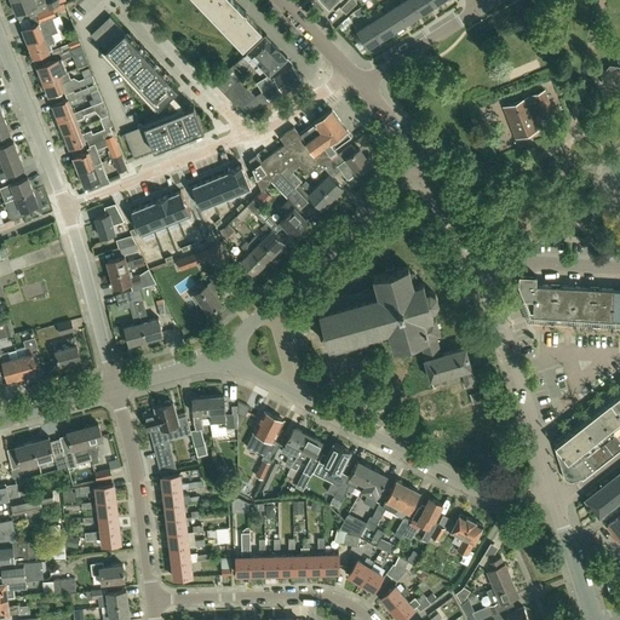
[(57,0),(55,0),(46,4),(45,0),(11,0),(16,13),(32,7),(34,15),(38,13),(38,15),(49,10),(59,5),(57,0)]
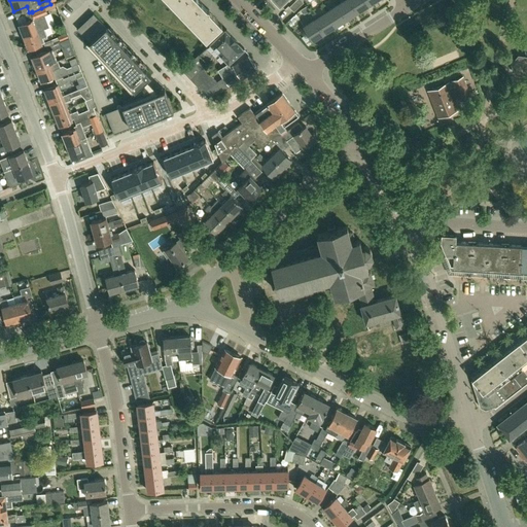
[(199,1),(198,0),(167,0),(182,16),(199,1)]
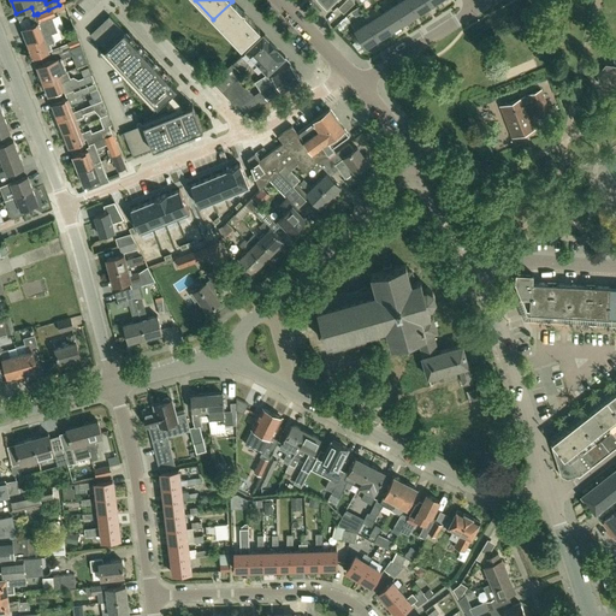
[(354,4),(351,0),(345,0),(338,9),(344,15),(354,4)]
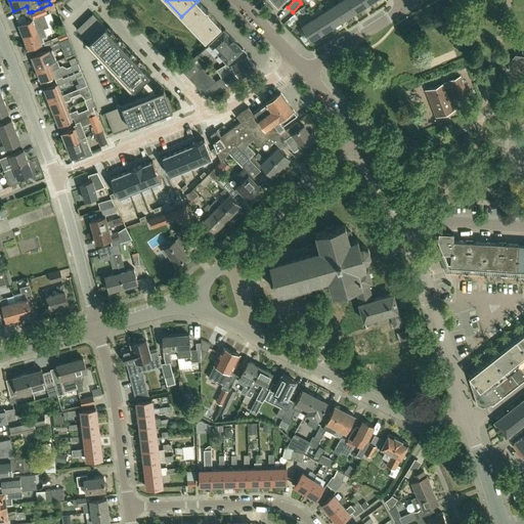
[(355,12),(347,0),(344,0),(336,6),(345,19),(351,15),(351,17),(357,13),(356,12),(355,12)]
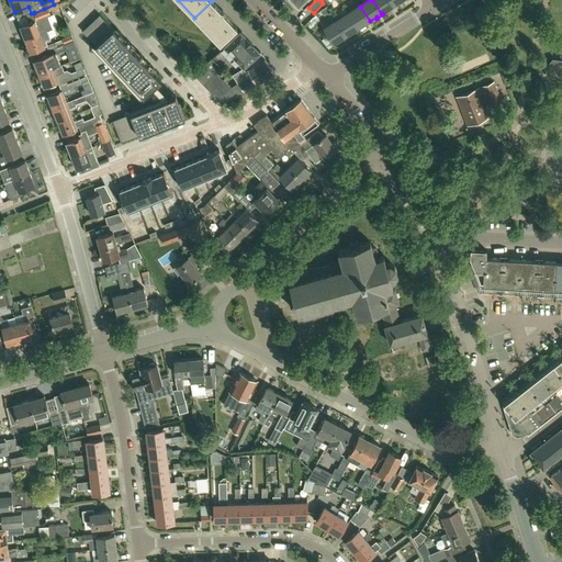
[(393,6),(389,0),(372,0),(381,13),(382,13),(388,9),(389,10),(394,7),(393,6)]
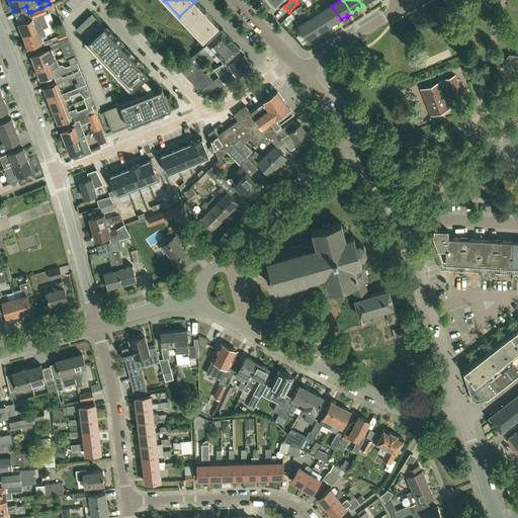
[(219,25),(195,1),(179,16),(202,40),(219,25)]
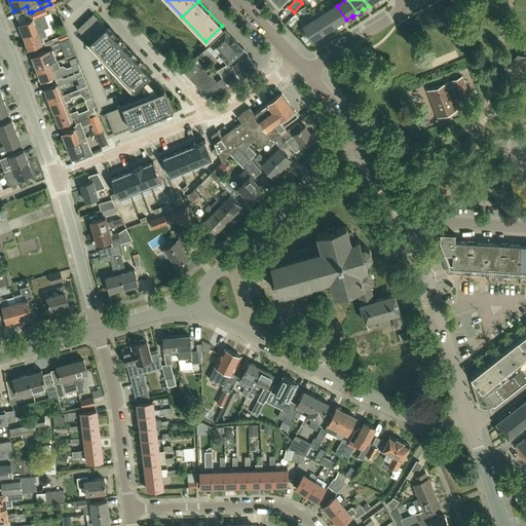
[(346,20),(337,6),(326,13),(335,27),(341,23),(342,25),(347,21),(346,20)]
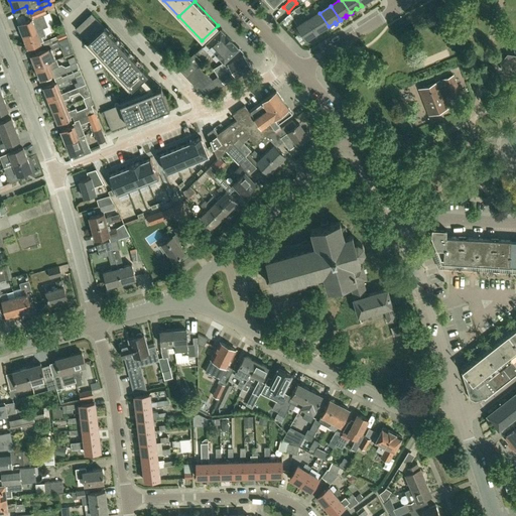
[(23,36),(43,28),(48,26),(43,14),(46,13),(43,7),(31,12),(34,18),(32,19),(19,24),(23,36)]
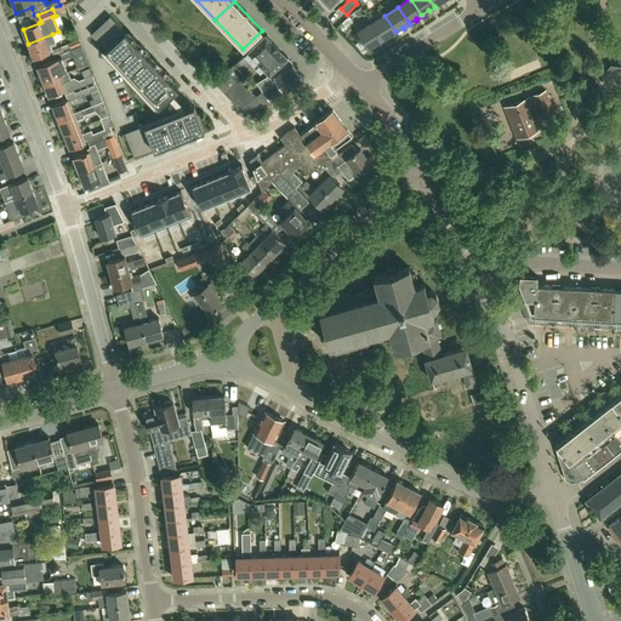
[(110,16),(91,34),(159,107),(178,89),(110,16)]
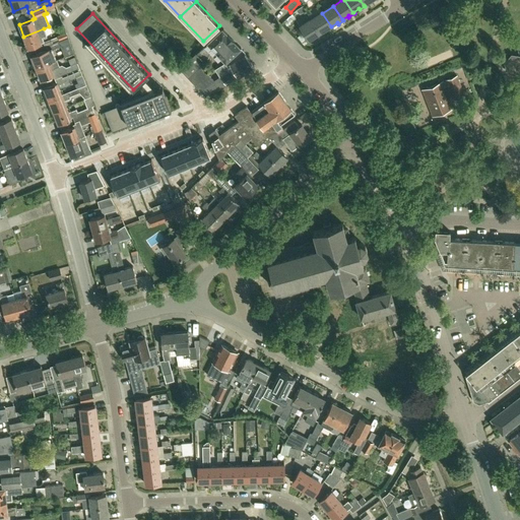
[(331,26),(322,13),(311,20),(320,34),(326,29),(327,31),(332,27),(331,26)]
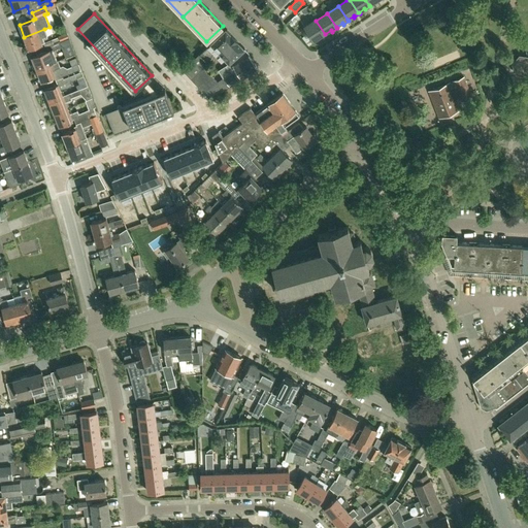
[(325,34),(316,21),(304,28),(314,41),(320,37),(321,39),(326,36),(325,34)]
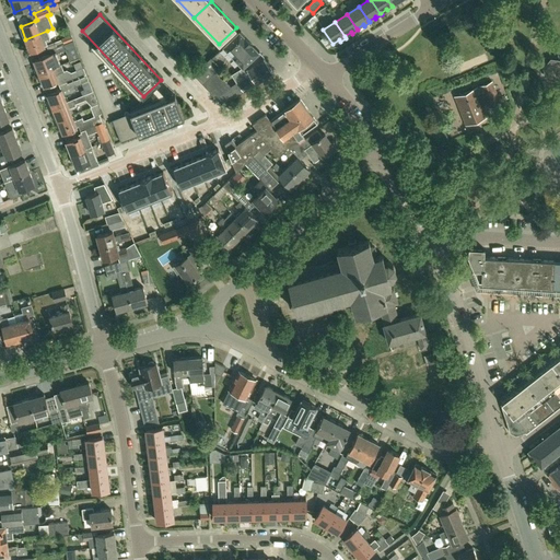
[(49,50),(56,47),(63,44),(72,41),(70,35),(61,38),(62,39),(47,45),(45,41),(50,38),(47,31),(25,39),(31,53),(47,46),(49,50)]
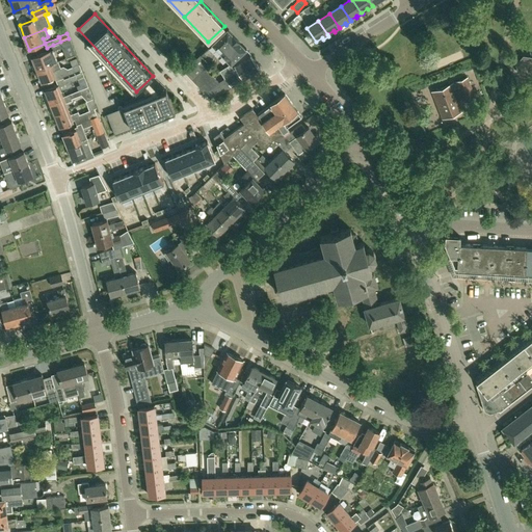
[(243,80),(244,81),(260,71),(249,53),(231,34),(227,29),(184,72),(211,100),(212,100),(225,91),(243,80)]
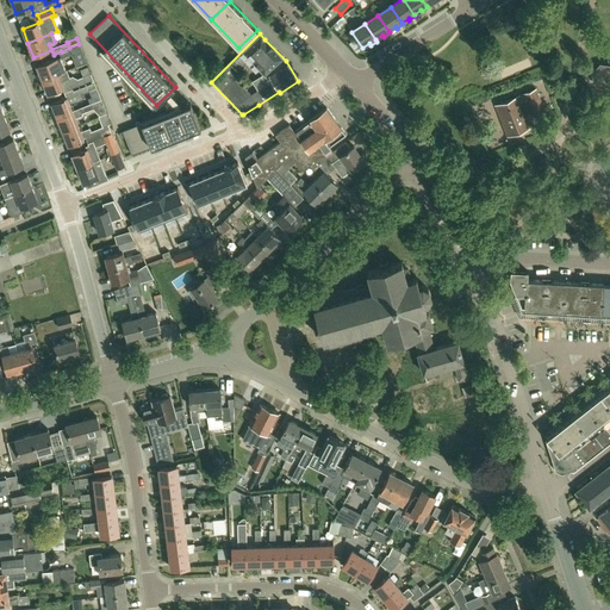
[(69,48),(61,51),(54,55),(55,60),(37,66),(39,73),(38,73),(37,75),(39,80),(41,80),(42,80),(43,80),(58,74),(67,70),(62,58),(72,54),(69,48)]
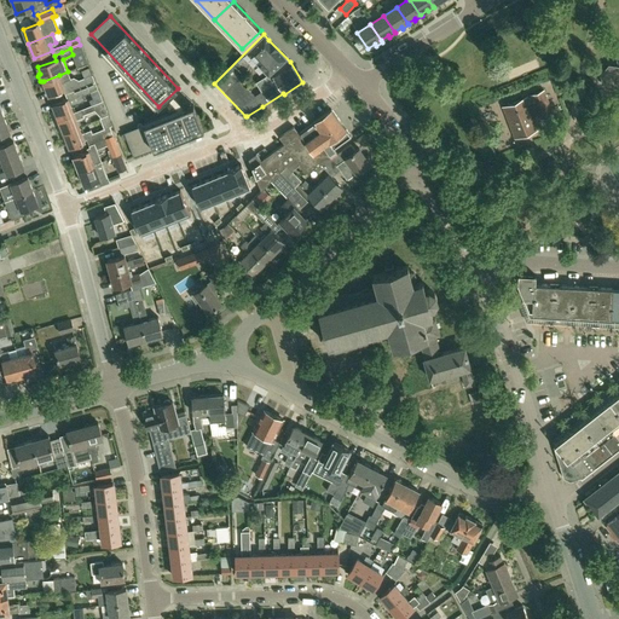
[(48,96),(64,90),(65,94),(96,84),(92,75),(79,80),(73,77),(62,82),(59,75),(44,81),(44,82),(42,82),(41,85),(42,90),(45,90),(46,90),(48,96)]
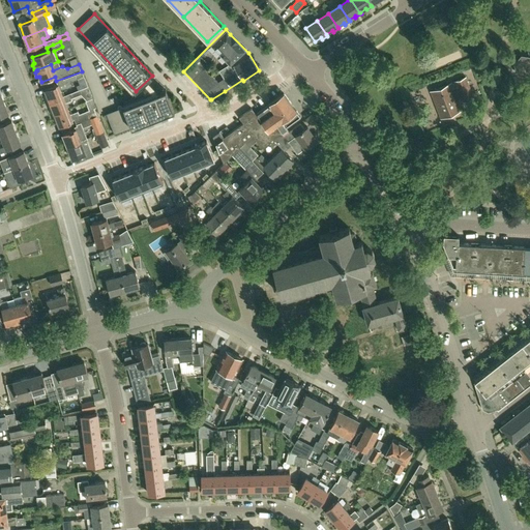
[(63,96),(61,90),(71,86),(70,82),(84,77),(82,71),(56,81),(58,85),(45,90),(47,94),(46,95),(46,97),(48,101),(49,104),(50,102),(63,96)]
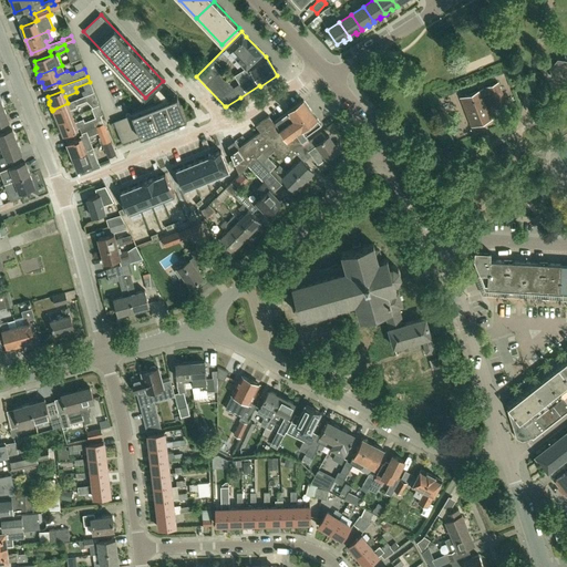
[(498,85),(498,83),(487,88),(486,88),(488,92),(484,94),(483,90),(470,95),(465,96),(460,99),(464,107),(465,112),(472,126),(474,125),(492,119),(494,117),(493,115),(486,100),(491,98),(492,102),(504,98),(498,85)]
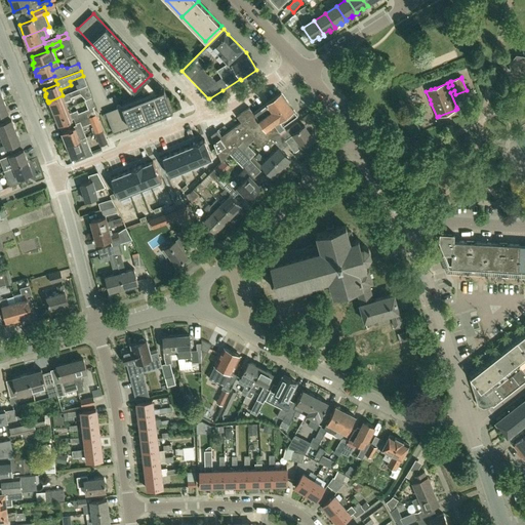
[(164,89),(105,112),(105,113),(113,133),(172,110),(164,89)]
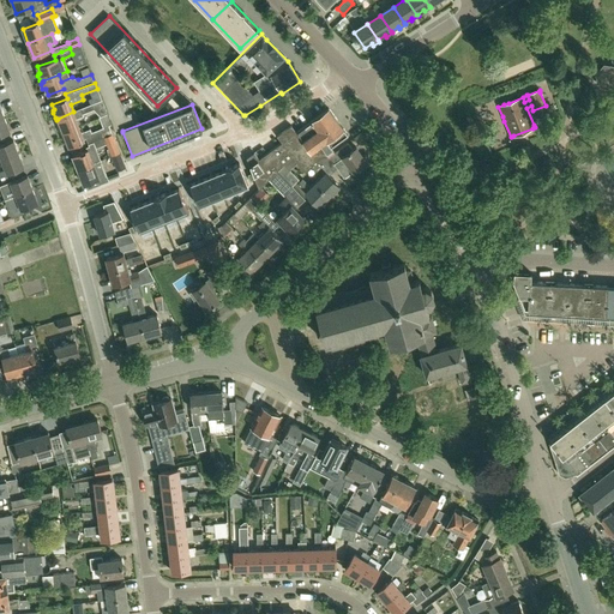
[(79,126),(76,119),(83,116),(83,114),(91,110),(89,106),(73,112),(58,119),(60,124),(59,125),(59,126),(61,133),(79,126)]
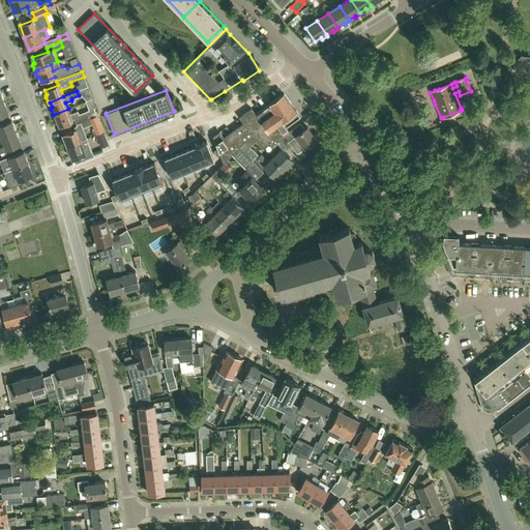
[(218,131),(213,137),(223,164),(232,155),(240,147),(253,135),(256,142),(261,149),(289,131),(286,127),(300,117),(283,93),(283,94),(255,115),(251,109),(238,118),(242,124),(223,138),(218,131)]
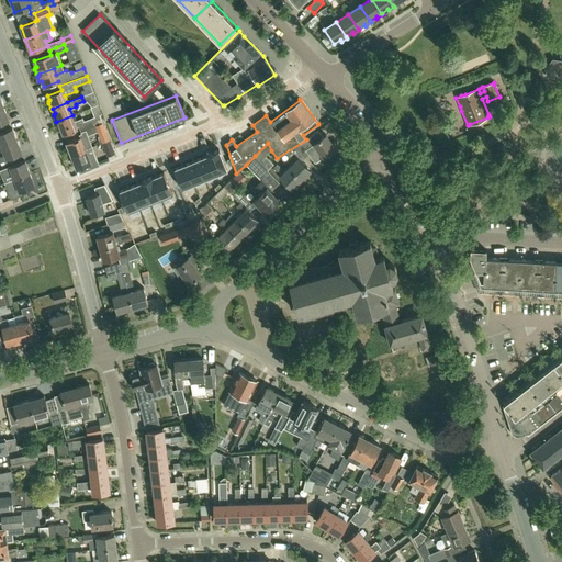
[(64,134),(79,127),(80,132),(85,131),(85,130),(94,126),(96,126),(103,123),(96,105),(90,108),(94,117),(83,122),(82,119),(75,121),(72,115),(56,122),(58,128),(60,130),(62,130),(64,134)]
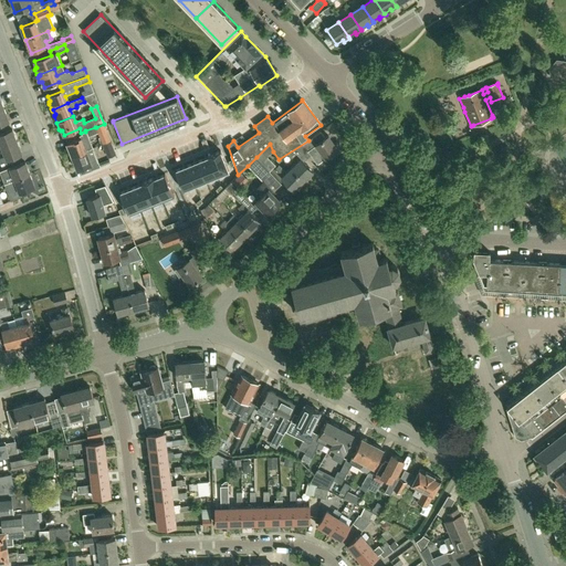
[(96,127),(103,145),(111,142),(104,124),(96,127)]
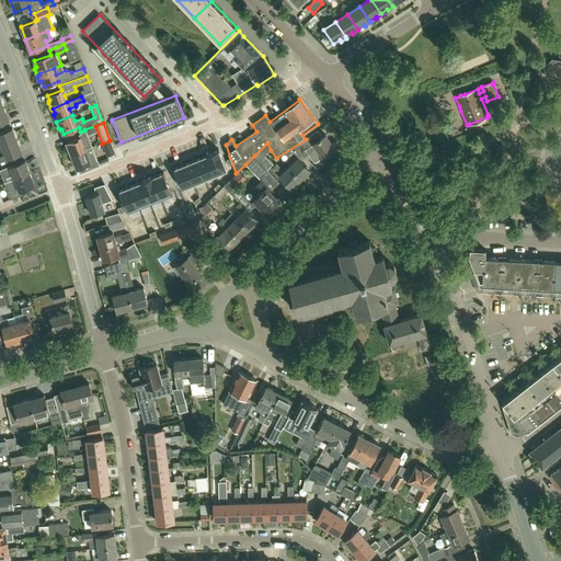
[(0,147),(2,146),(16,140),(12,128),(0,133),(0,147)]
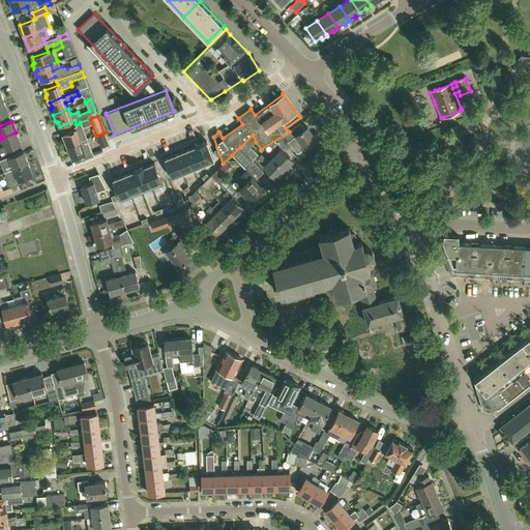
[(67,147),(87,139),(80,123),(76,124),(77,126),(75,127),(76,129),(63,135),(67,147)]
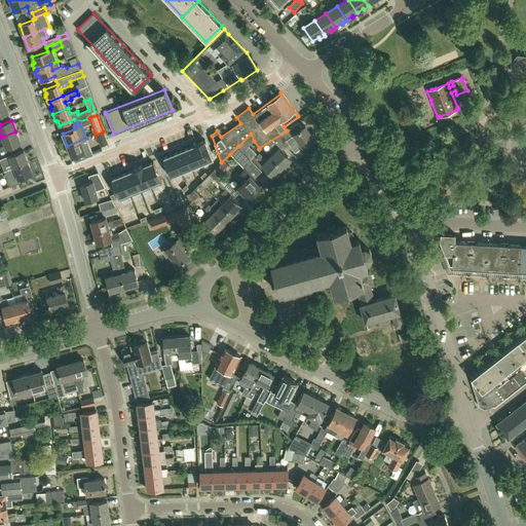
[(310,135),(305,126),(302,128),(298,122),(287,130),(290,136),(291,137),(286,141),(288,143),(294,153),(308,143),(310,146),(317,141),(317,140),(313,133),(310,135)]
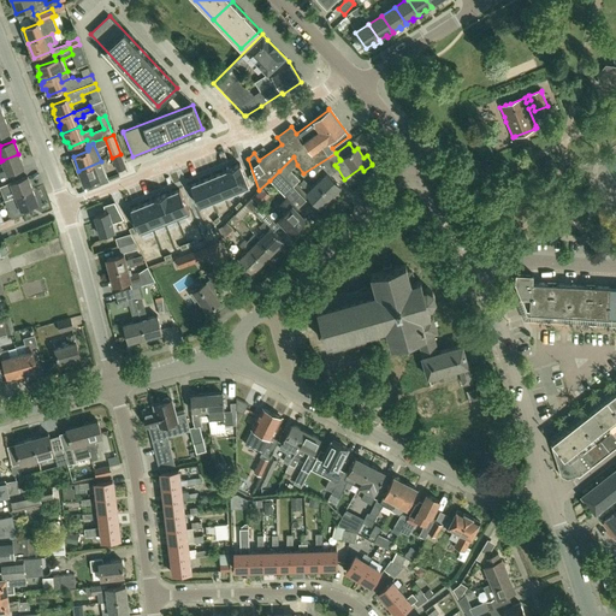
[(330,166),(333,170),(337,167),(335,165),(341,160),(339,159),(336,153),(323,161),(330,166)]
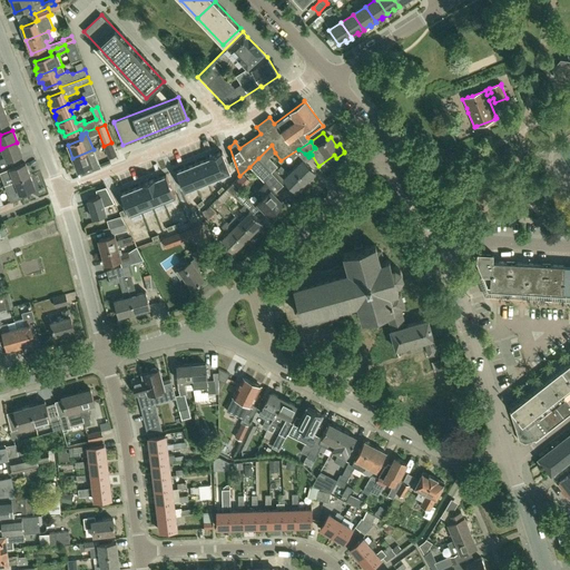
[(0,164),(22,155),(17,143),(2,148),(0,149),(0,164)]
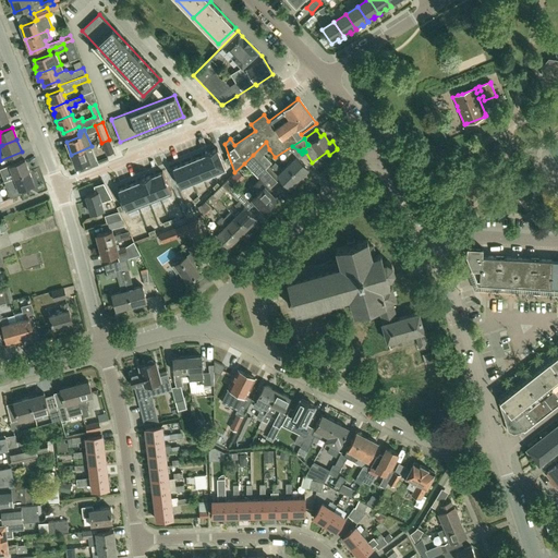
[(113,152),(109,140),(101,143),(106,155),(113,152)]
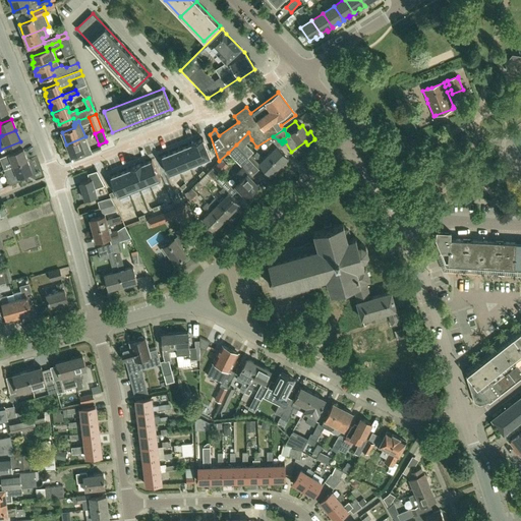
[(248,132),(236,145),(248,158),(253,152),(246,145),(251,139),(248,132)]
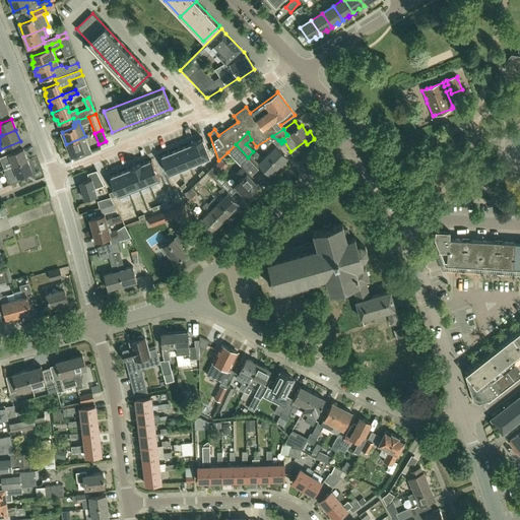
[(91,153),(85,136),(66,144),(71,156),(83,151),(85,156),(91,153)]
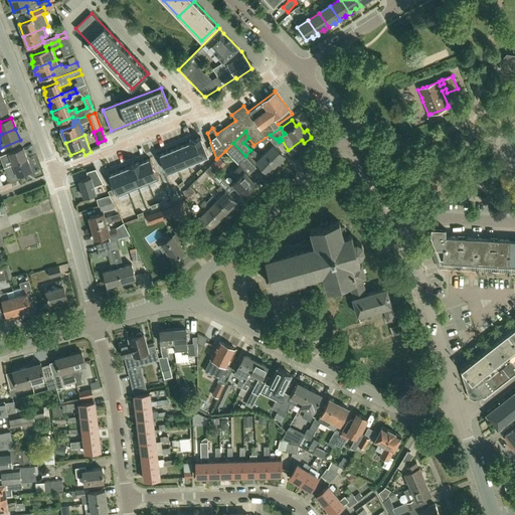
[(283,159),(282,158),(284,156),(275,146),(279,142),(276,139),(270,135),(261,140),(265,145),(269,141),(273,146),(265,153),(276,164),(277,163),(278,164),(280,164),(283,161),(283,159)]
